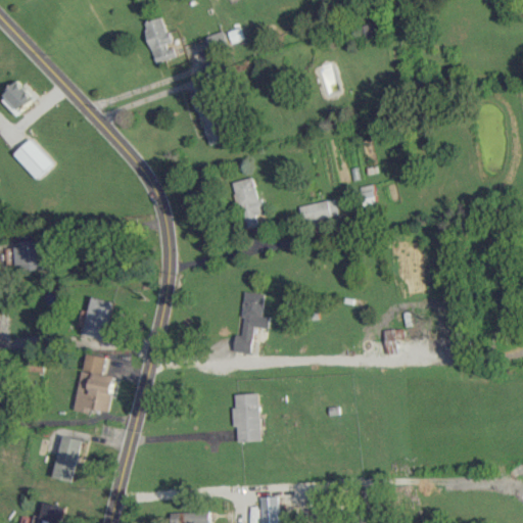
[(173,44),(164,16),(145,21),(156,61),(177,56),(174,44),(173,44)]
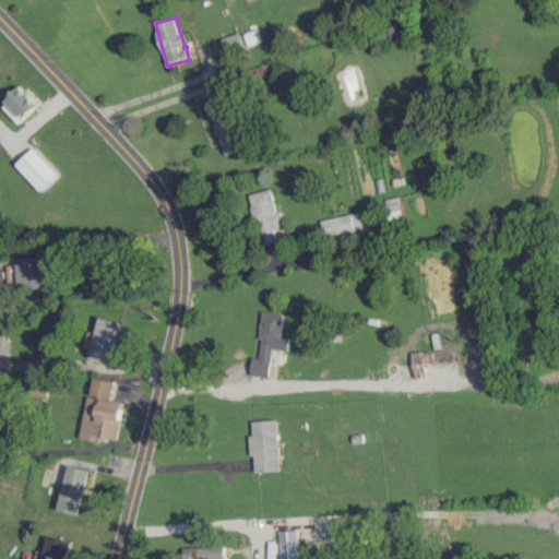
[(221,37),(223,50),(241,46),(238,33),(221,37)]
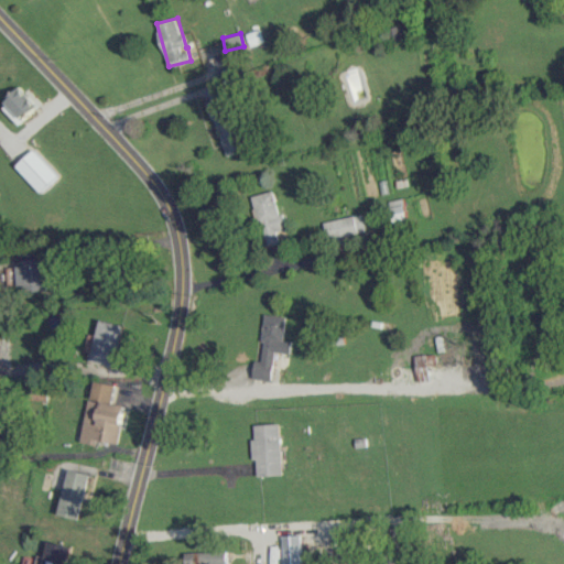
[(40,105),(21,86),(2,106),(21,123),(40,105)]
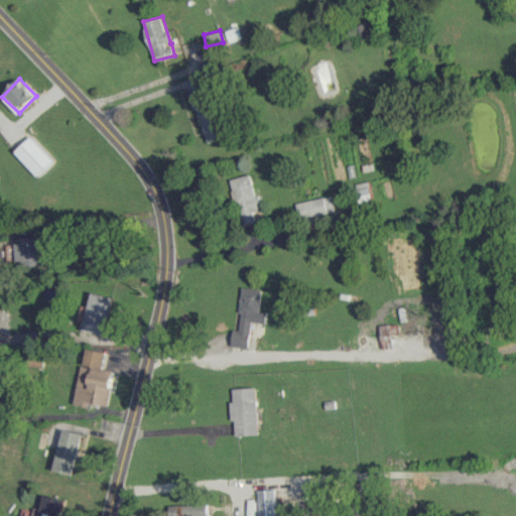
[(206,142),(229,135),(218,100),(209,103),(204,89),(189,93),(206,142)]
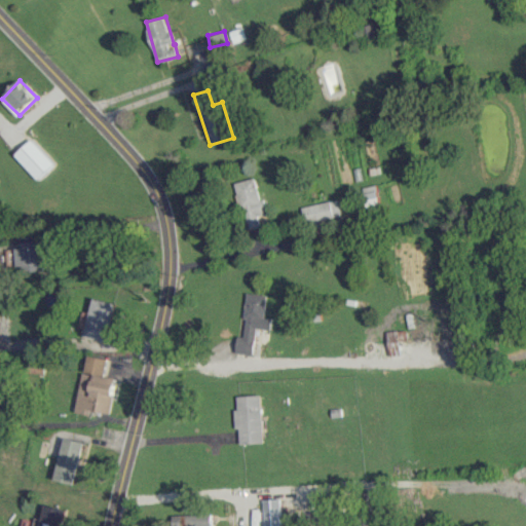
[(40,178),(57,163),(33,139),(16,154),(40,178)]
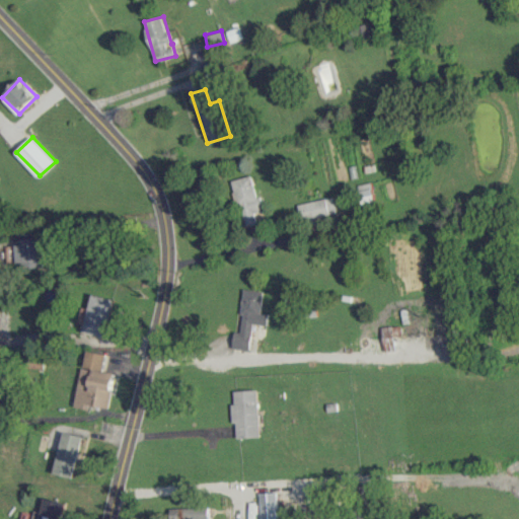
[(233,179),(244,226),(257,223),(255,213),(263,211),(253,174),(233,179)]
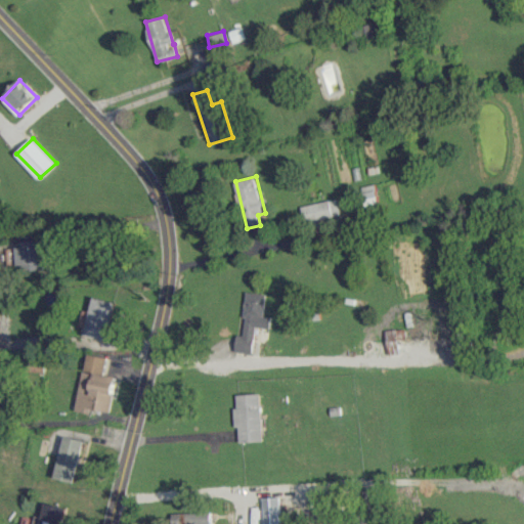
[(381,206),(376,183),(361,186),(366,208),(381,206)]
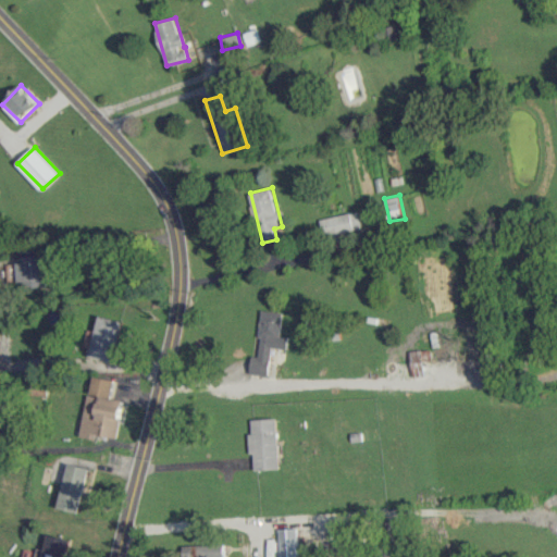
[(320,220),(324,237),(363,227),(360,210),(320,220)]
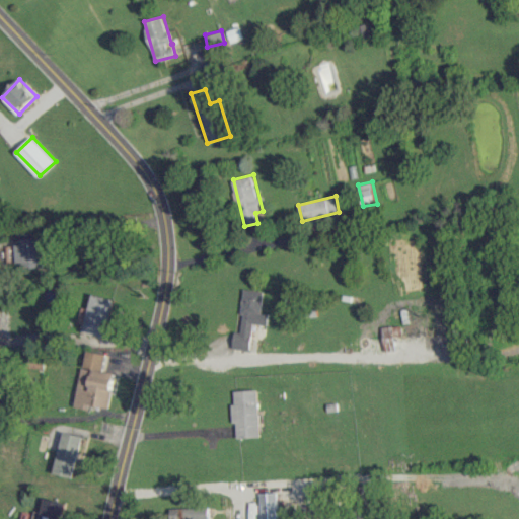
[(18,267),(44,266),(43,237),(17,238),(18,267)]
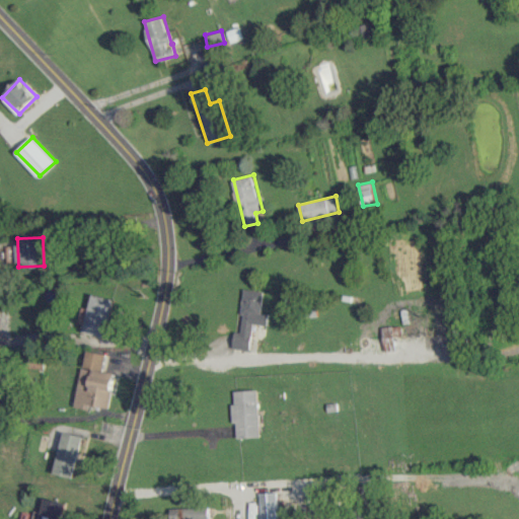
[(250,349),(253,323),(269,325),(270,313),(262,312),(265,291),(244,288),(240,331),(235,330),(233,348),(250,349)]
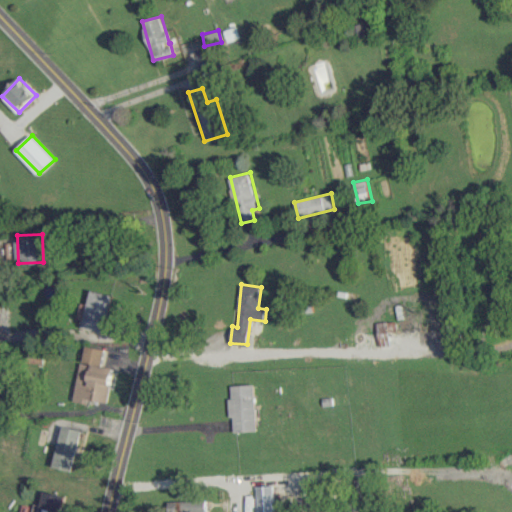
[(111,294),(91,289),(81,327),(102,332),(111,294)]
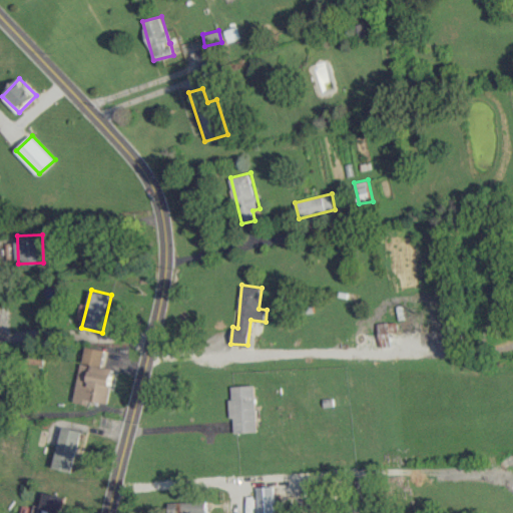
[(381,347),(399,346),(398,322),(380,323),(381,347)]
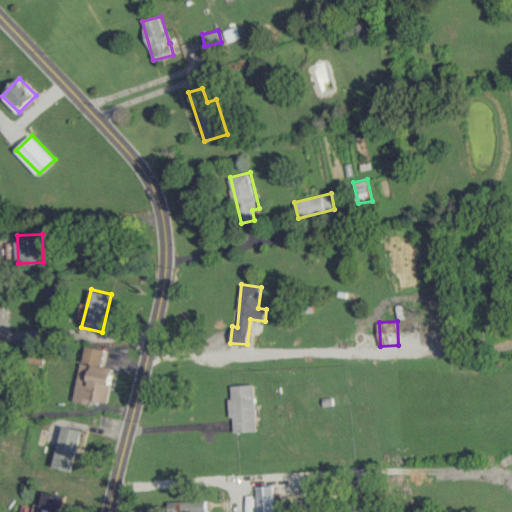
[(113,367),(102,365),(105,349),(84,345),(74,401),(84,403),(85,398),(107,402),(113,367)]
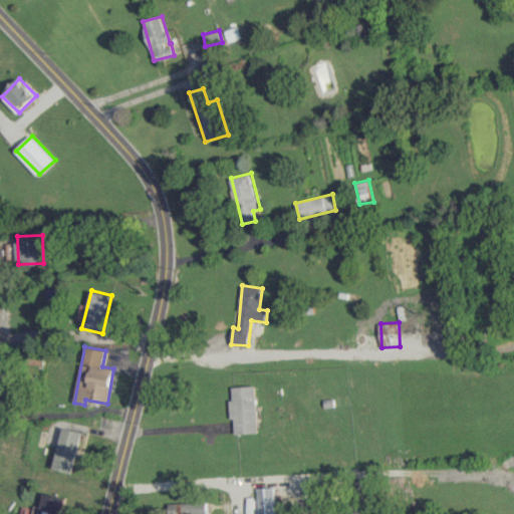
[(233,434),(257,433),(256,386),(231,387),(233,434)]
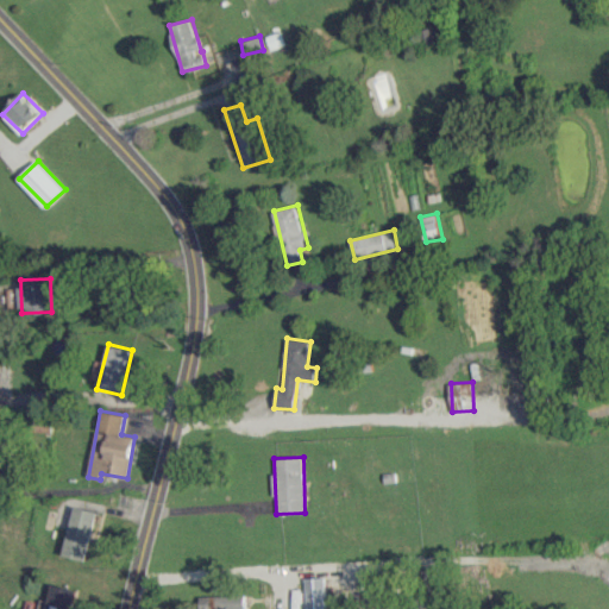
[(86,560),(98,513),(76,507),(63,554),(86,560)]
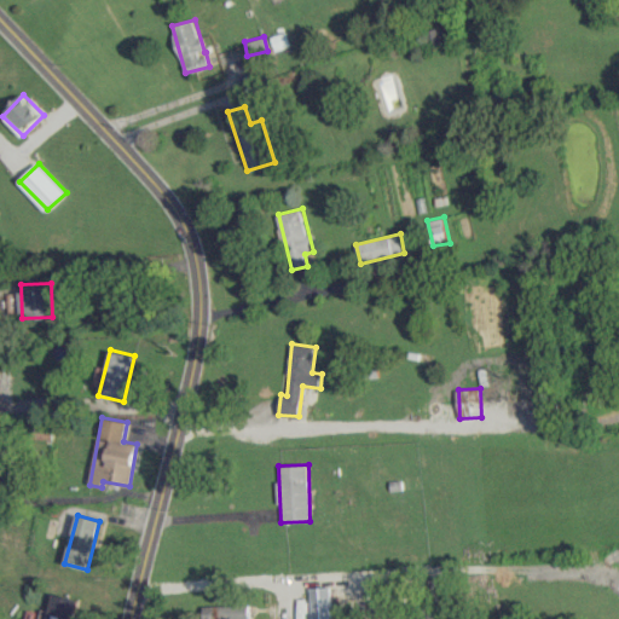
[(310,618),(330,618),(329,586),(308,588),(310,618)]
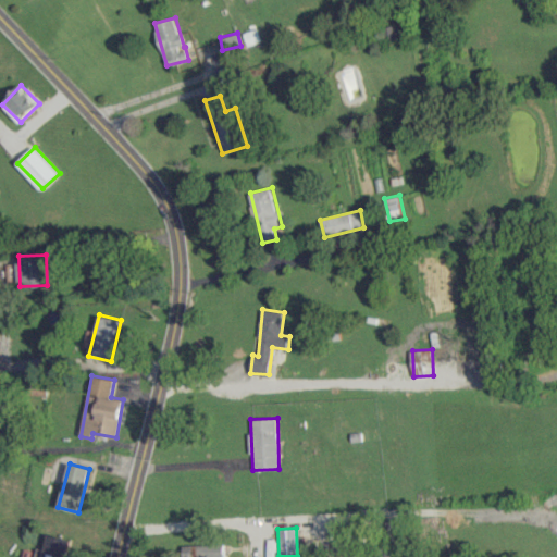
[(37,547),(35,556),(65,556),(70,537),(48,534),(46,548),(37,547)]
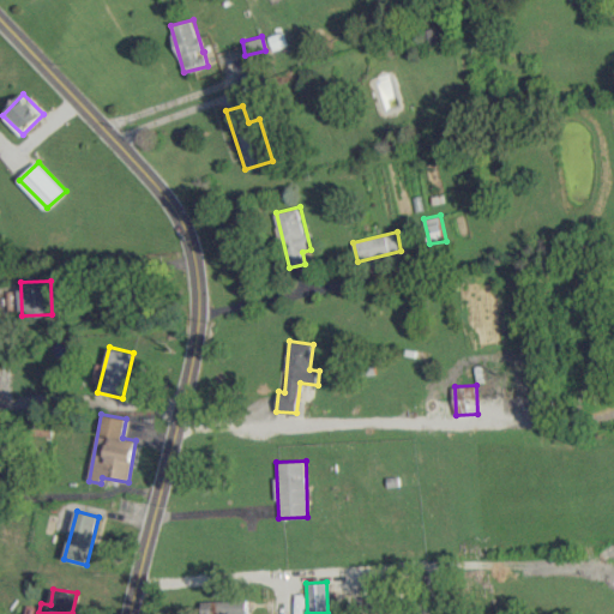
[(202,600),(202,613),(246,613),(246,599),(202,600)]
